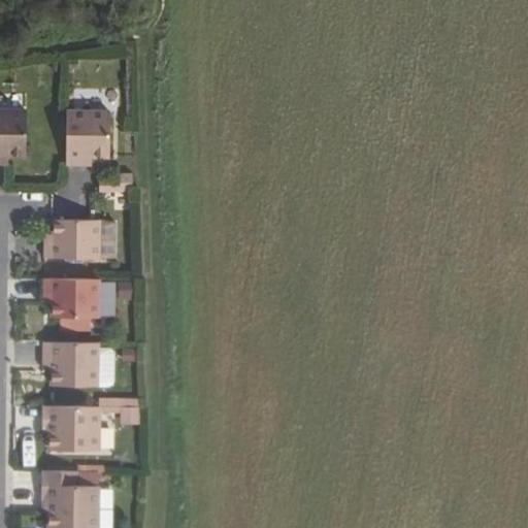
[(28,111),(0,110),(0,165),(0,156),(9,156),(27,156),(28,111)]
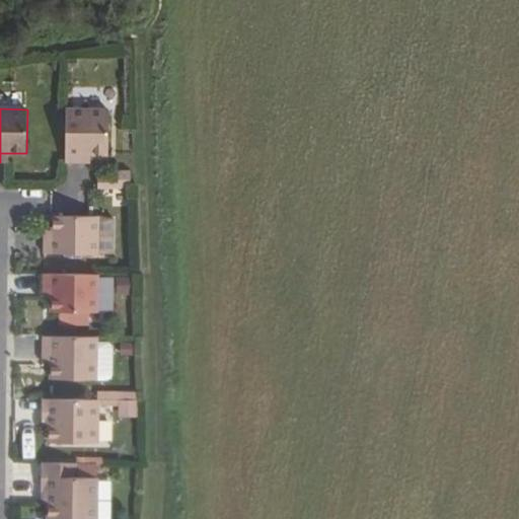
[(106,153),(107,108),(70,108),(69,162),(85,162),(85,153),(92,153),(106,153)]
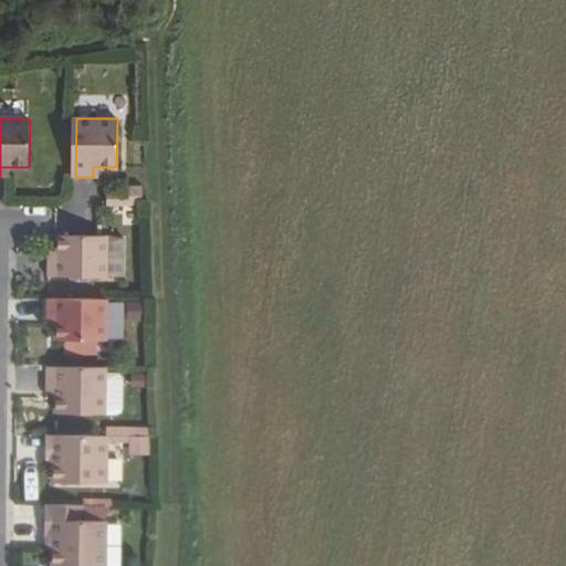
[(10,167),(0,167),(0,177),(9,177),(10,167)]
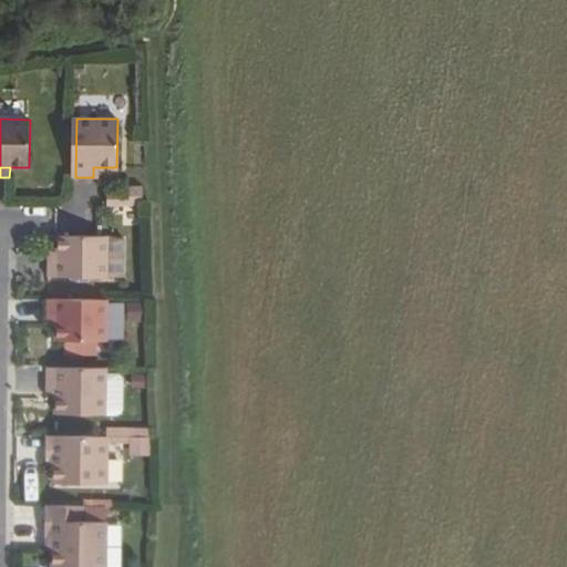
[(143,187),(126,188),(126,200),(126,206),(143,206),(143,187)]
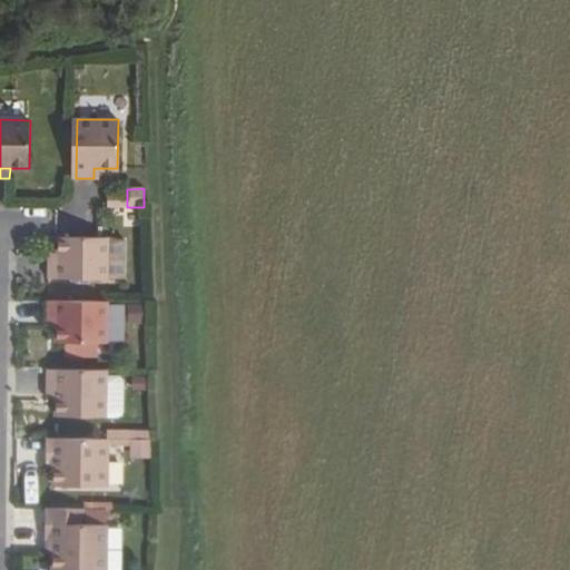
[(49,278),(127,279),(127,238),(59,237),(59,253),(58,261),(49,261),(49,278)]
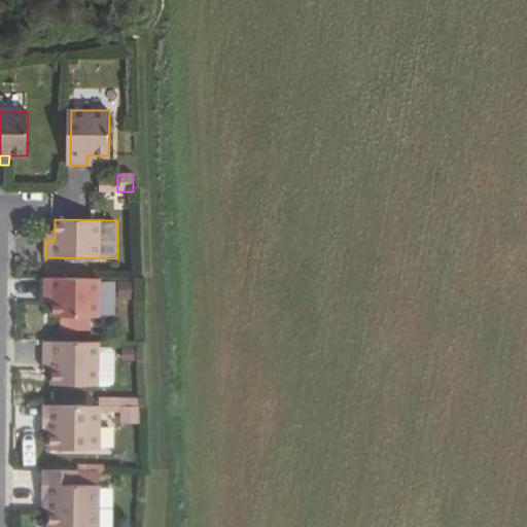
[(92,317),(98,317),(99,279),(44,278),(44,295),(54,295),(54,302),(54,317),(62,317),(92,317)]
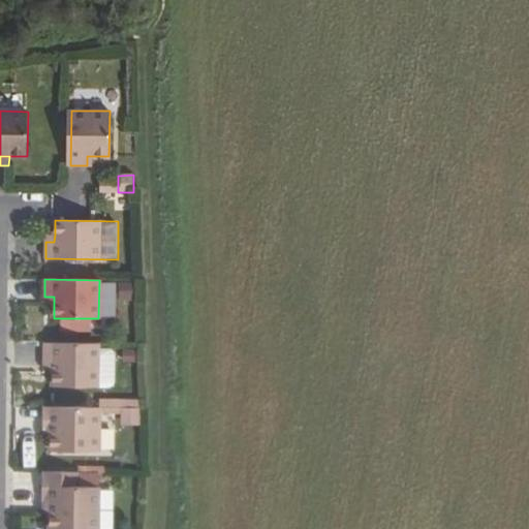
[(92,330),(92,318),(62,318),(61,329),(92,330)]
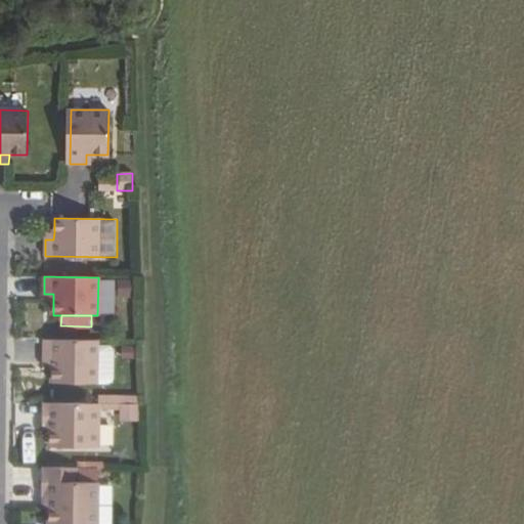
[(114,344),(110,341),(44,340),(44,356),(52,356),(52,365),(52,383),(110,383),(114,379),(114,344)]
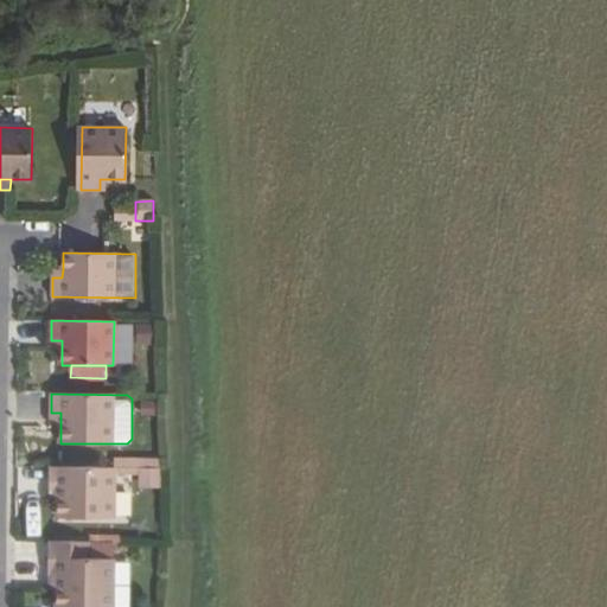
[(61,413),(51,413),(50,423),(61,423),(61,413)]
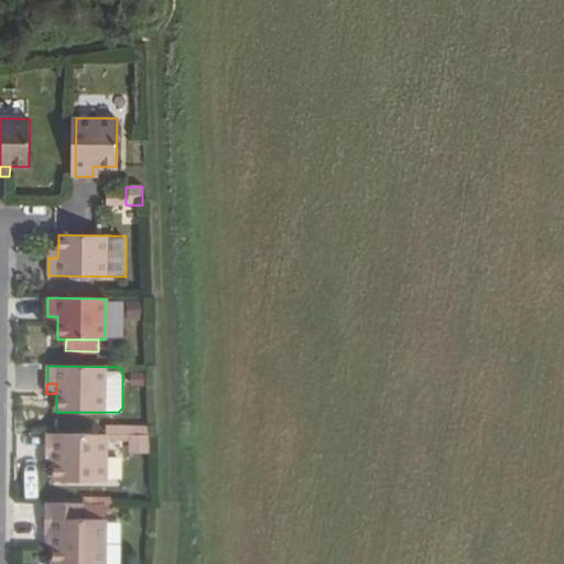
[(106,435),(46,434),(46,452),(54,452),(54,461),(54,480),(106,481),(106,435)]
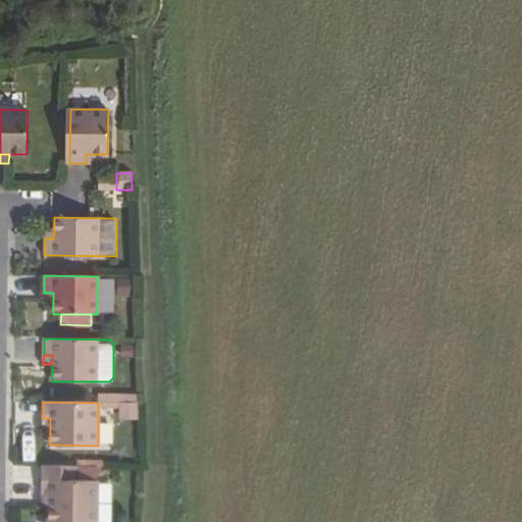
[(138,417),(138,404),(122,404),(122,417),(138,417)]
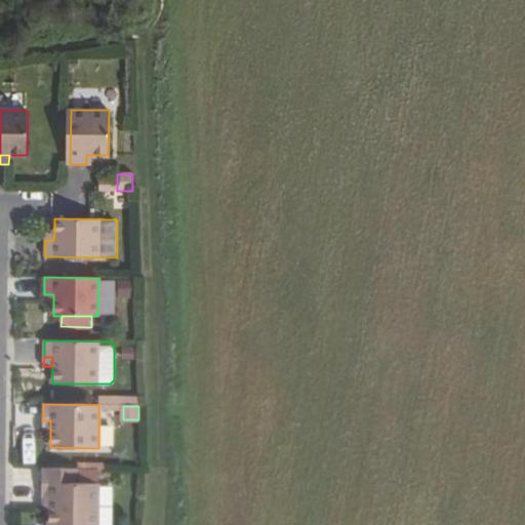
[(49,508),(49,524),(97,524),(98,483),(78,483),(78,469),(42,468),(42,498),(49,498),(49,508)]
